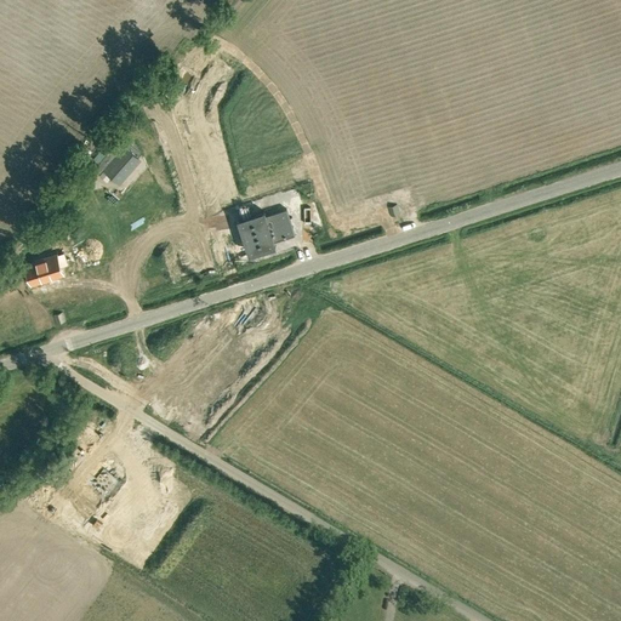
[(93,159),(98,164),(110,149),(106,146),(93,159)]
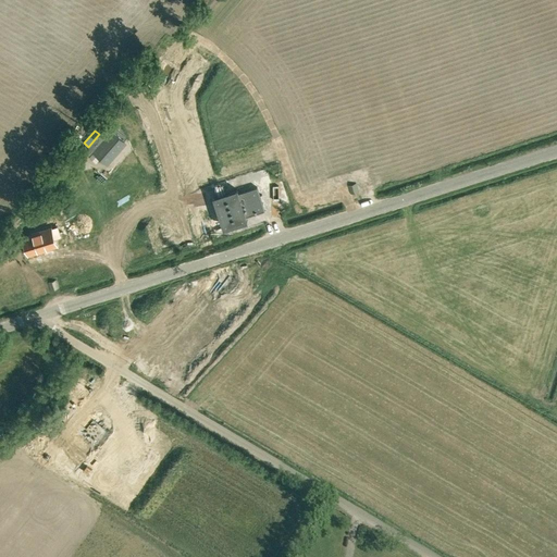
[(94,152),(107,163),(125,141),(112,132),(94,152)]
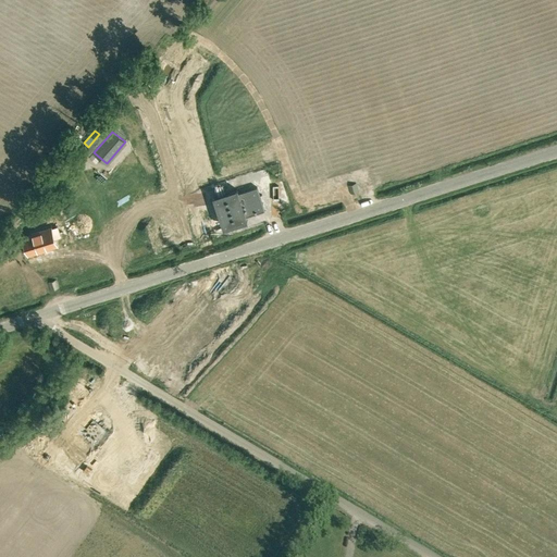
[(99,135),(88,147),(87,149),(91,152),(104,139),(99,135)]
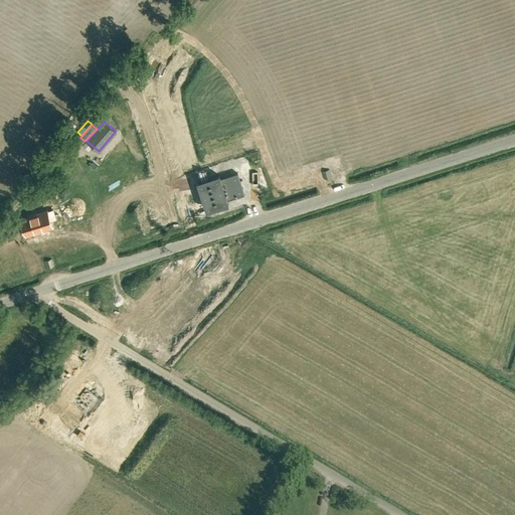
[(205,140),(211,139),(208,129),(202,131),(205,140)]
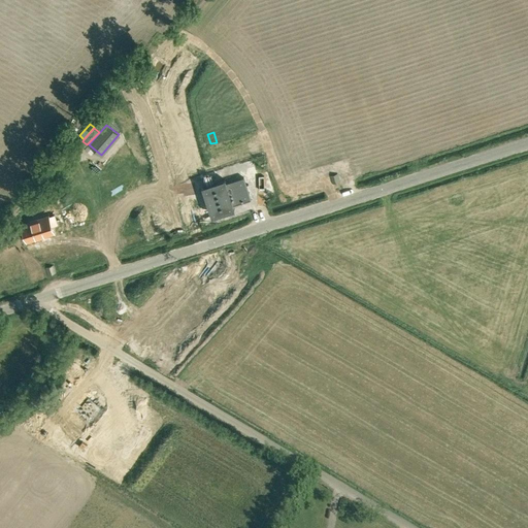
[(361,157),(352,160),(355,168),(364,165),(361,157)]
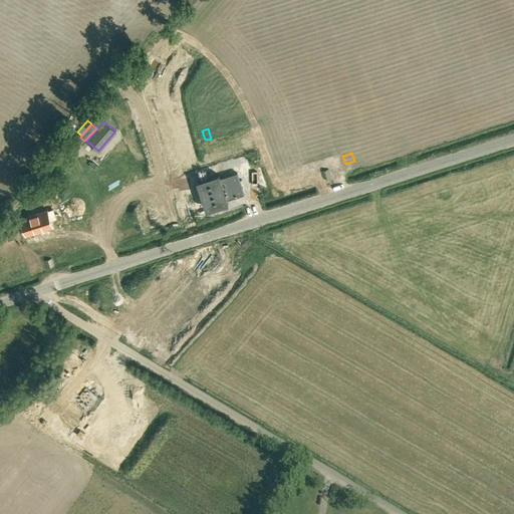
[(355,162),(345,164),(346,170),(356,167),(355,162)]
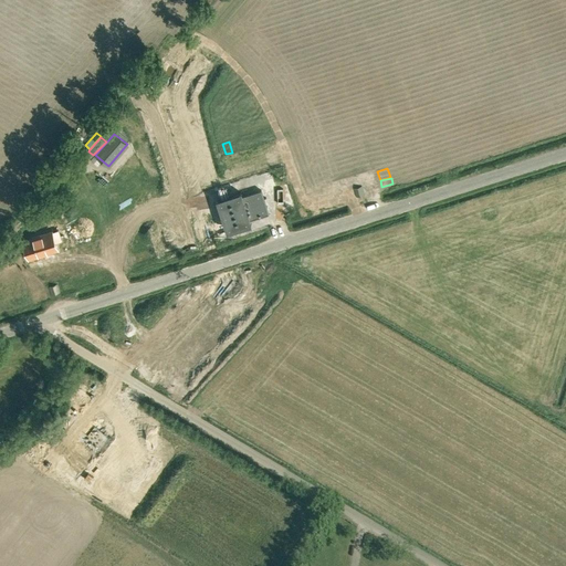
[(354,188),(356,197),(365,194),(362,185),(354,188)]
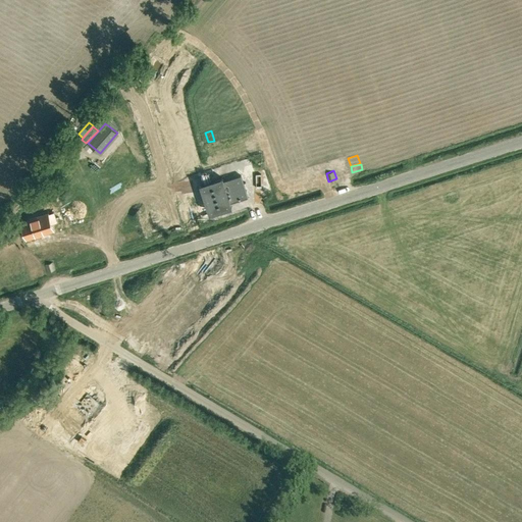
[(222,177),(201,185),(210,213),(231,207),(230,203),(248,198),(241,175),(223,181),(222,177)]
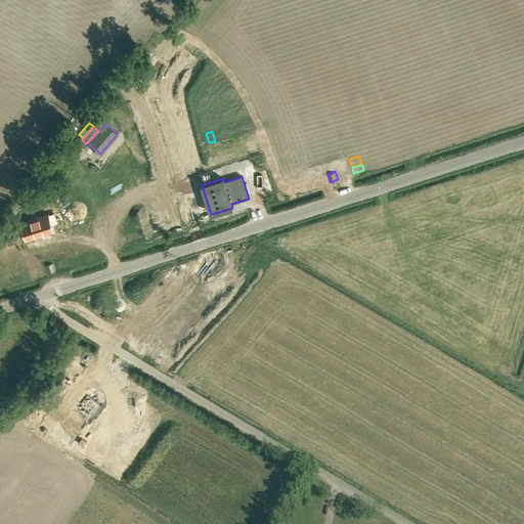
[(47,213),(20,221),(26,237),(52,229),(50,223),(55,221),(53,212),(47,214),(47,213)]
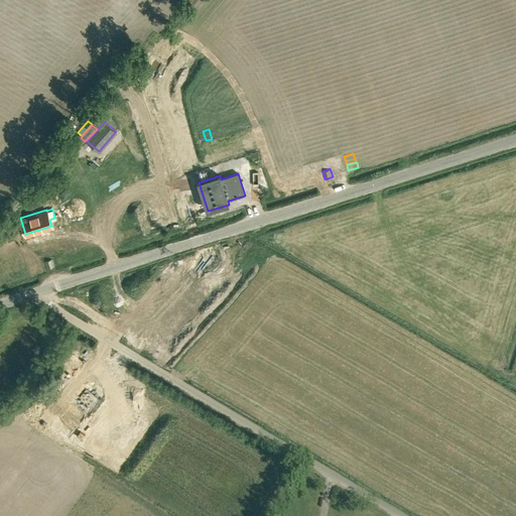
[(52,259),(43,261),(46,269),(54,267),(52,259)]
